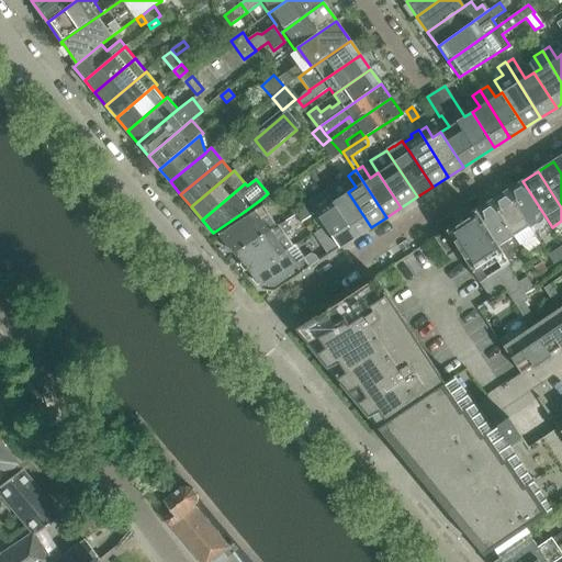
[(340,181),(325,191),(356,237),(371,227),(348,192),(340,181)]
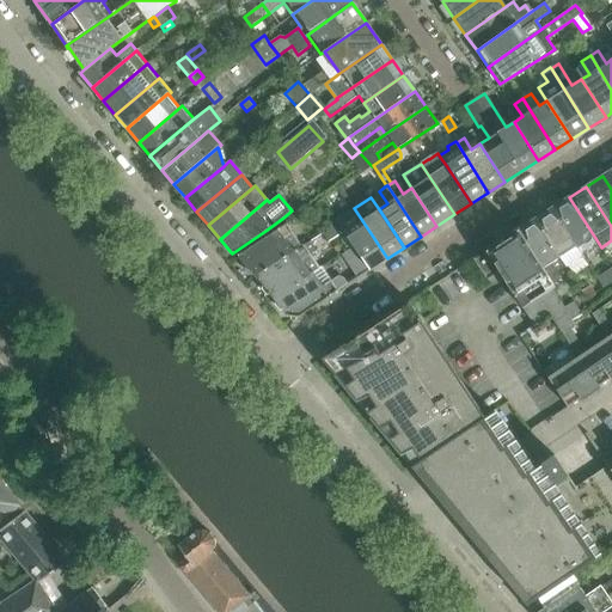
[(581,252),(595,238),(569,197),(552,208),(577,248),(581,252)]
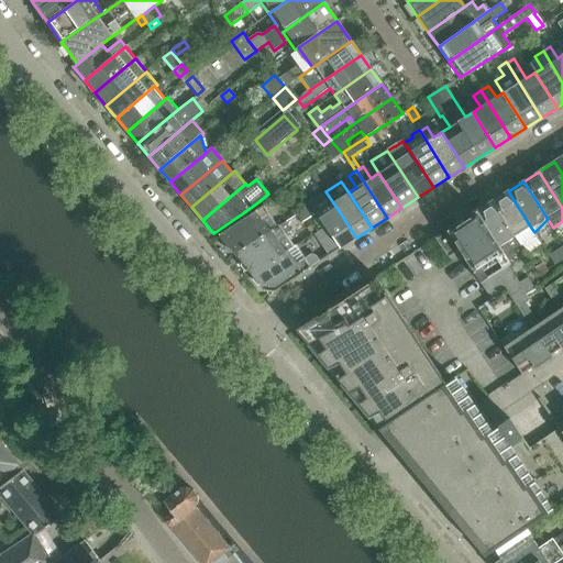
[(326,191),(318,196),(326,208),(318,213),(326,227),(340,247),(340,249),(356,238),(326,191)]
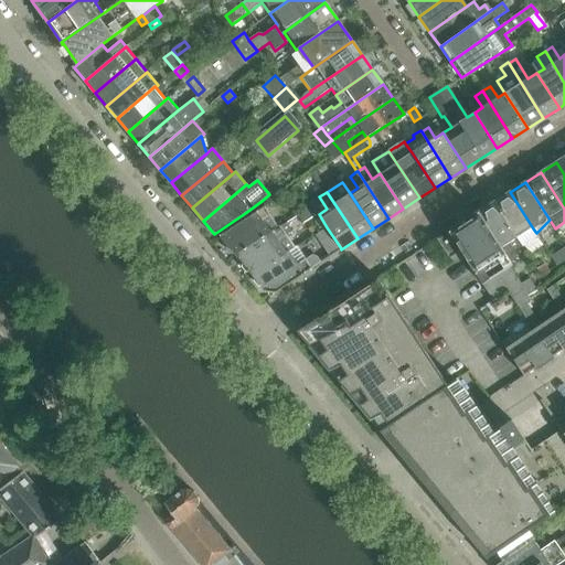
[(536,233),(533,228),(510,192),(494,201),(522,246),(537,236),(536,233)]
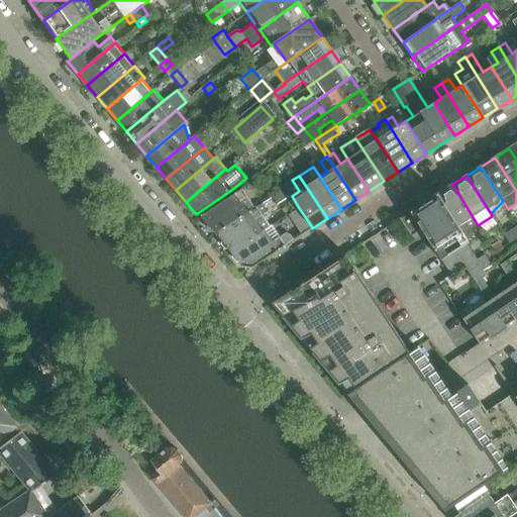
[(452,184),(438,194),(470,243),(477,238),(471,230),(478,225),(452,184)]
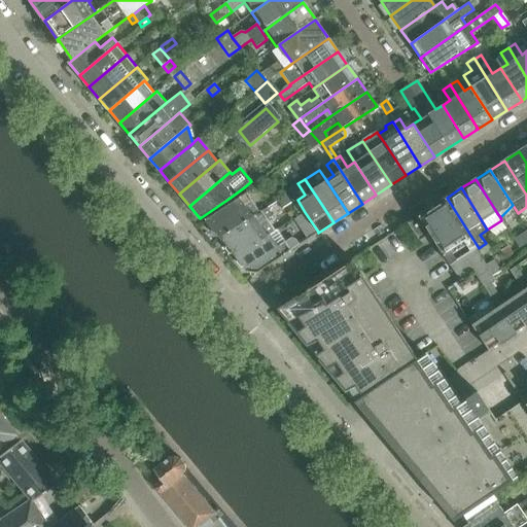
[(212,229),(211,232),(215,237),(219,236),(220,239),(259,212),(246,192),(205,219),(212,229)]
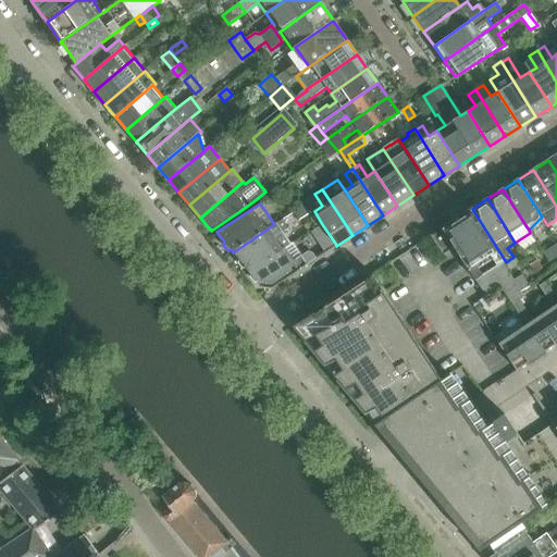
[(308,203),(294,212),(299,221),(313,211),(308,203)]
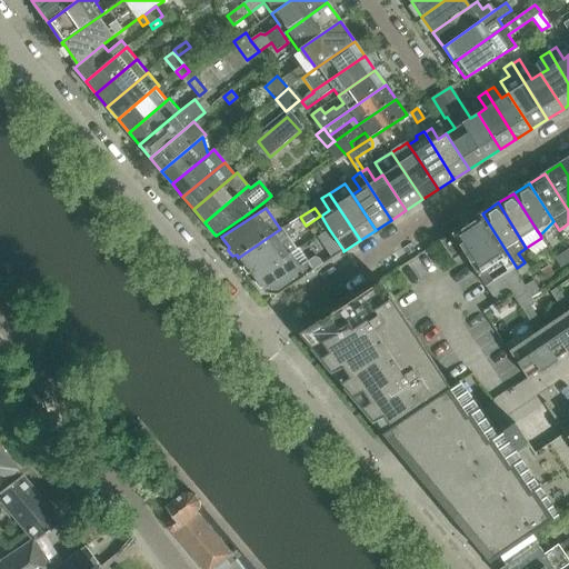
[(466,255),(465,255),(486,287),(487,288),(513,270),(517,268),(482,213),(451,232),(452,233),(466,255)]
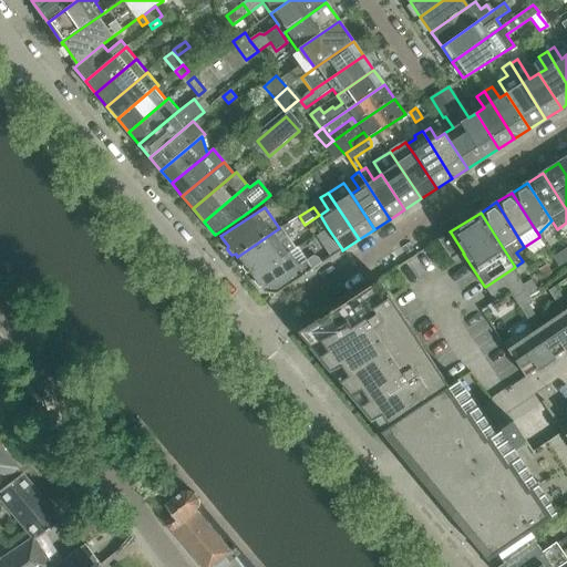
[(279,228),(237,257),(244,265),(243,268),(247,272),(250,272),(255,277),(297,248),(297,247),(296,248),(287,236),(294,232),(287,223),(279,228)]
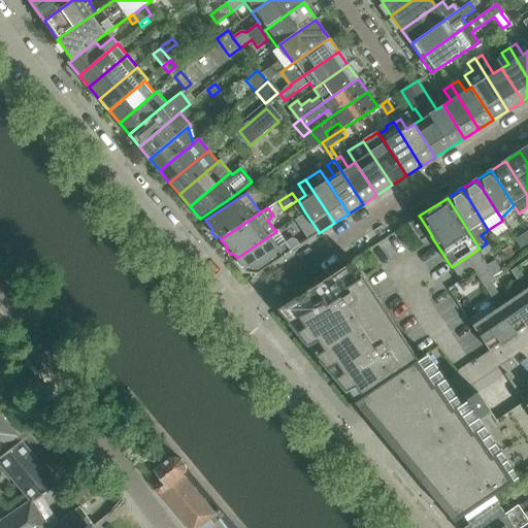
[(319,232),(305,212),(294,220),(307,239),(319,232)]
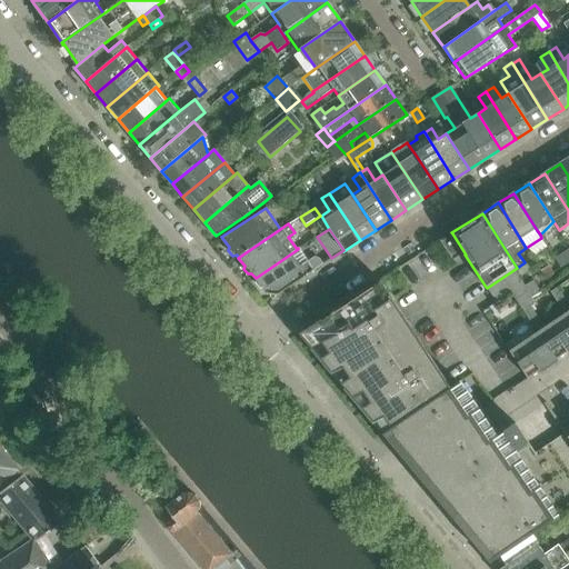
[(440,240),(439,240),(452,261),(465,255),(466,255),(452,233),(440,240)]
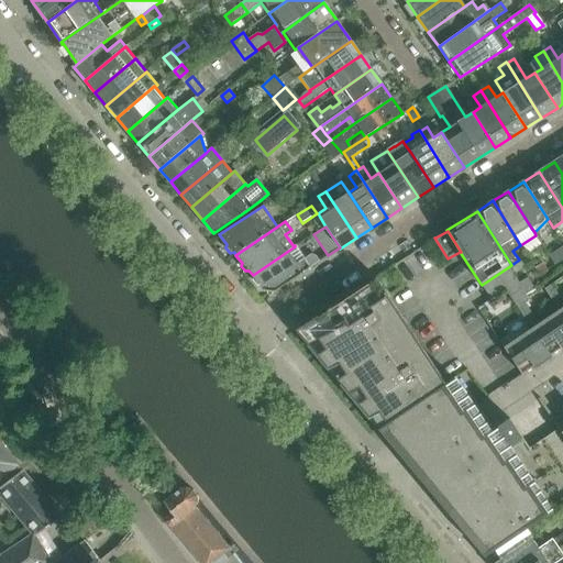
[(319,254),(313,252),(305,258),(305,257),(302,258),(295,246),(253,275),(254,277),(253,280),(257,285),(262,285),(266,290),(275,293),(275,291),(311,267),(311,266),(322,258),(319,254)]
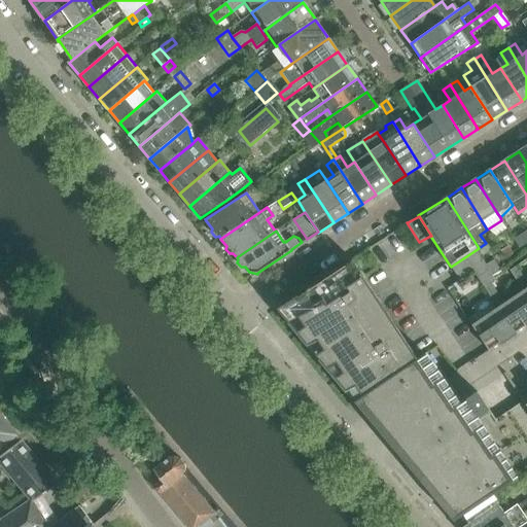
[(521,235),(514,239),(520,248),(526,243),(521,235)]
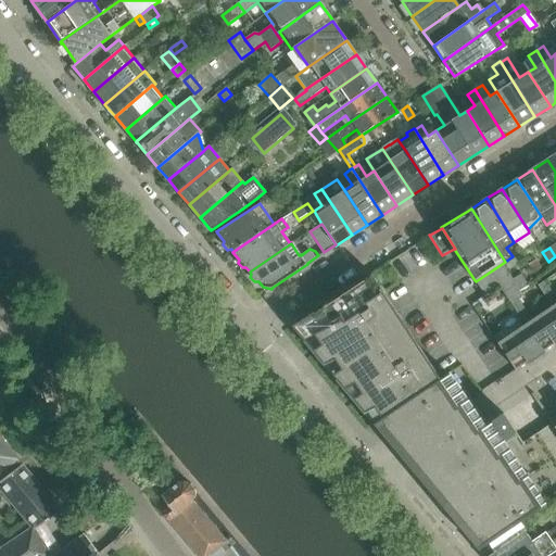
[(536,260),(528,264),(534,274),(542,268),(536,260)]
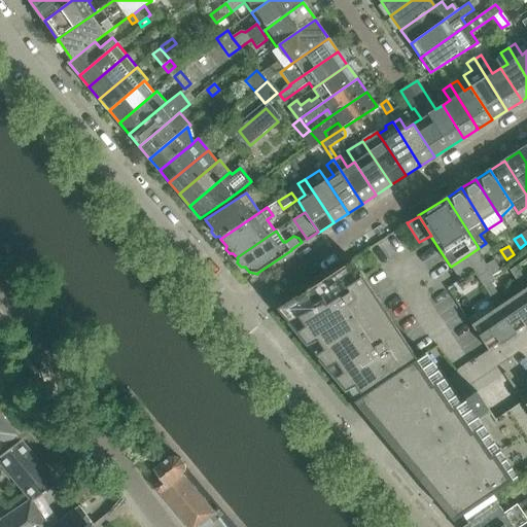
[(486,266),(476,250),(451,267),(460,280),(473,272),(484,288),(491,283),(495,280),(492,276),(500,271),(493,260),(486,266)]
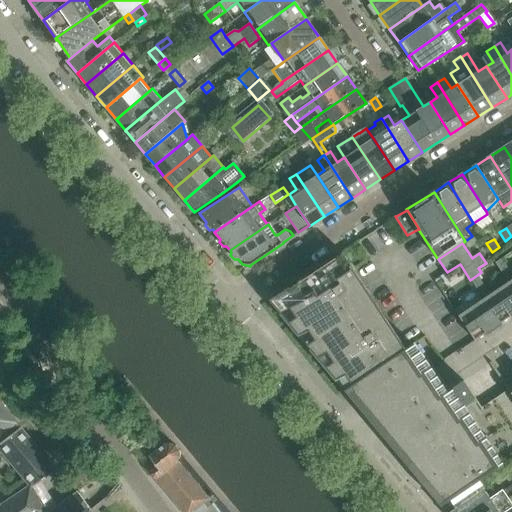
[(405,349),(342,254),(343,254),(342,252),(288,287),(283,290),(284,290),(269,300),(344,390),(405,349)]
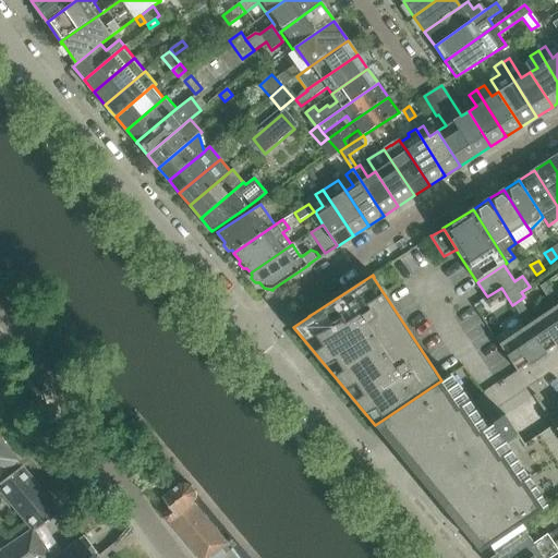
[(557,299),(546,282),(540,287),(554,307),(557,314),(557,299)]
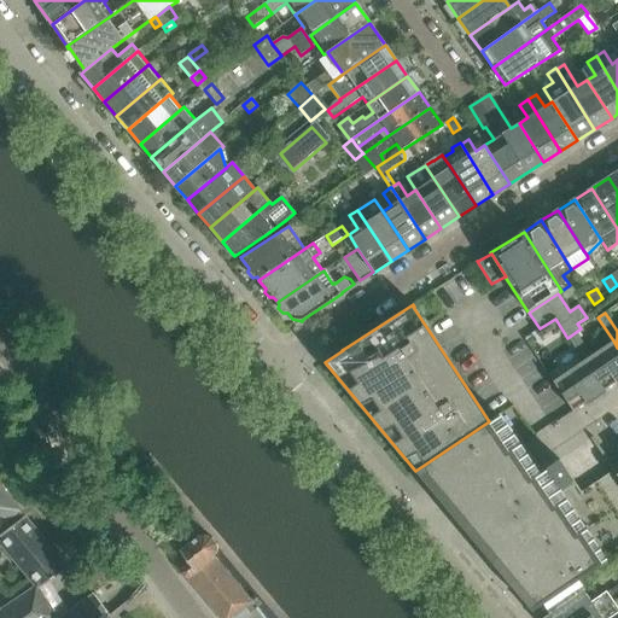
[(576,332),(567,338),(583,361),(604,391),(605,390),(616,383),(617,385),(617,384),(617,348),(613,340),(592,355),(576,332)]
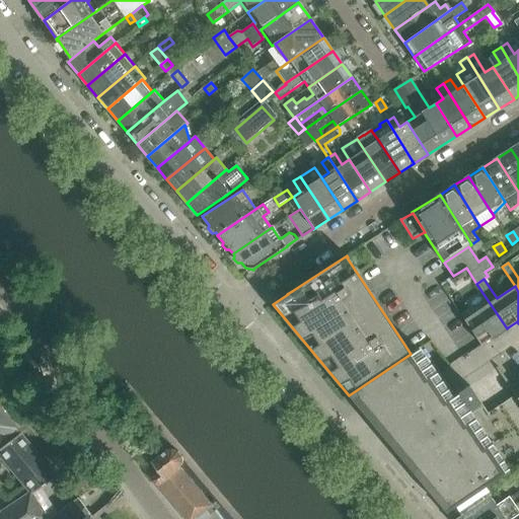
[(508,327),(507,328),(490,303),(464,320),(482,346),(492,338),(494,340),(509,329),(508,327)]
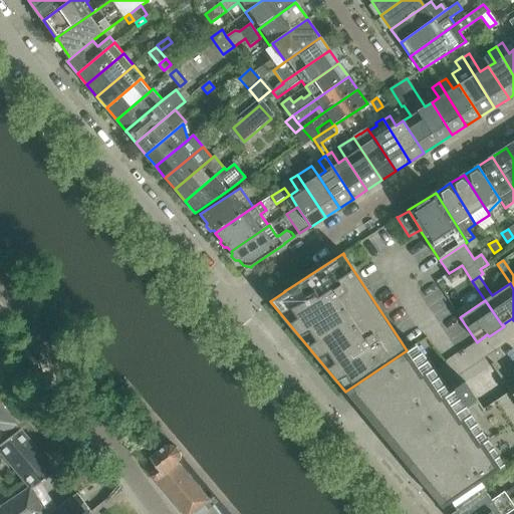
[(372,425),(383,438),(446,512),(455,507),(456,506),(456,507),(485,487),(481,482),(513,459),(513,426),(496,401),(483,409),(465,382),(442,398),(433,384),(427,375),(425,377),(407,350),(345,392),(372,425)]
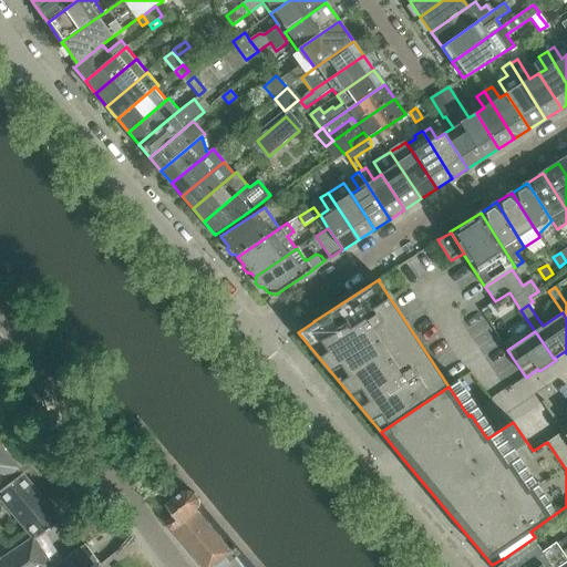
[(566,470),(566,433),(565,435),(562,432),(547,442),(566,470)]
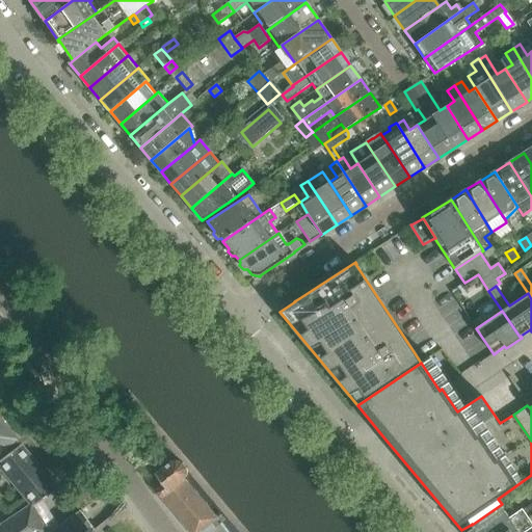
[(0,452),(17,441),(17,440),(0,419),(0,452)]
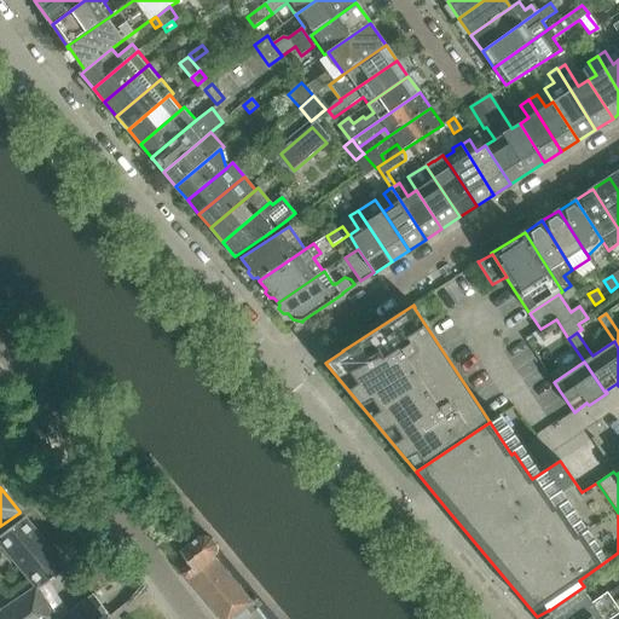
[(68,570),(24,518),(24,519),(0,536),(0,547),(34,588),(38,591),(48,583),(68,570)]
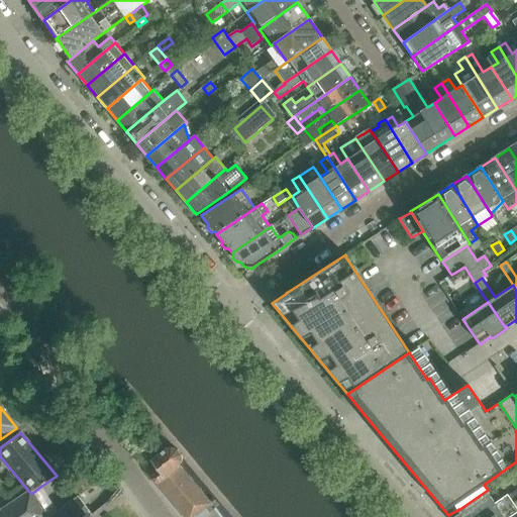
[(200,491),(180,466),(182,460),(182,453),(177,448),(171,447),(165,449),(149,461),(159,471),(153,475),(152,479),(156,483),(177,509),(183,516),(196,516),(202,511),(211,504),(200,491)]
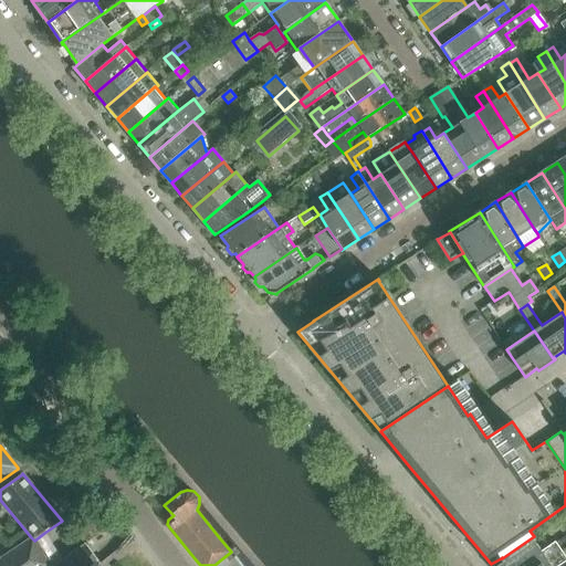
[(34,541),(31,537),(0,557),(0,565),(53,565),(62,561),(44,533),(34,541)]
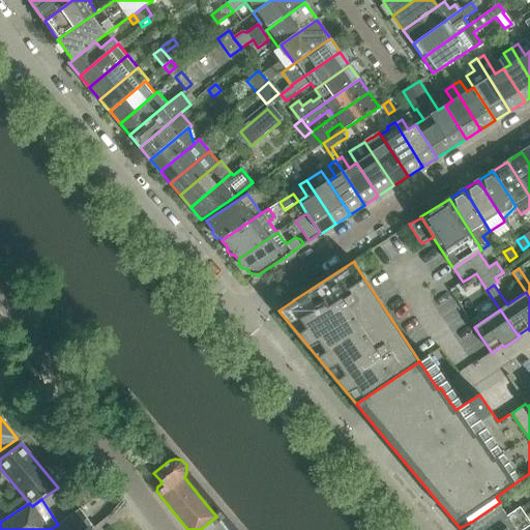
[(497,508),(471,526),(465,529),(503,529),(526,516),(520,507),(504,519),(497,508)]
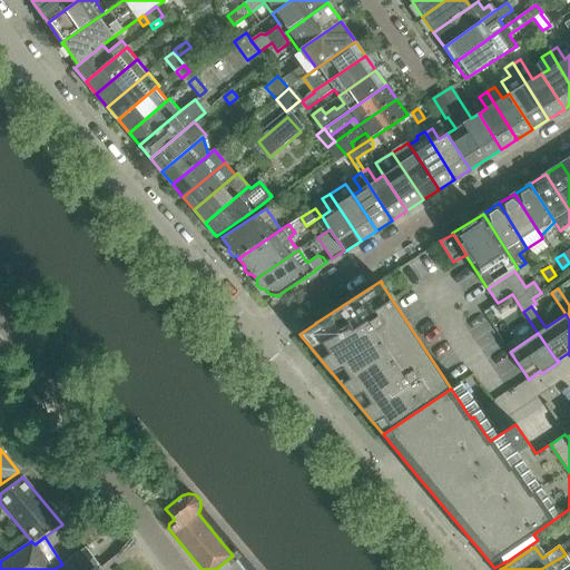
[(98,569),(101,568),(90,553),(86,549),(62,564),(53,569),(98,569)]
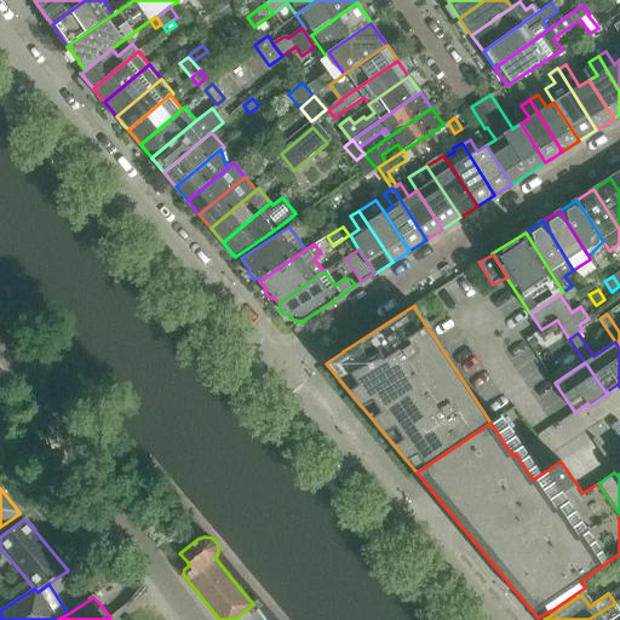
[(609,619),(619,613),(619,609),(615,603),(589,619),(609,619)]
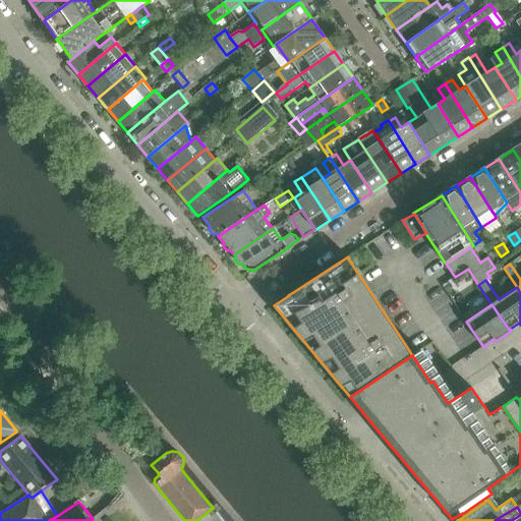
[(223,520),(213,508),(204,515),(197,520),(223,520)]
